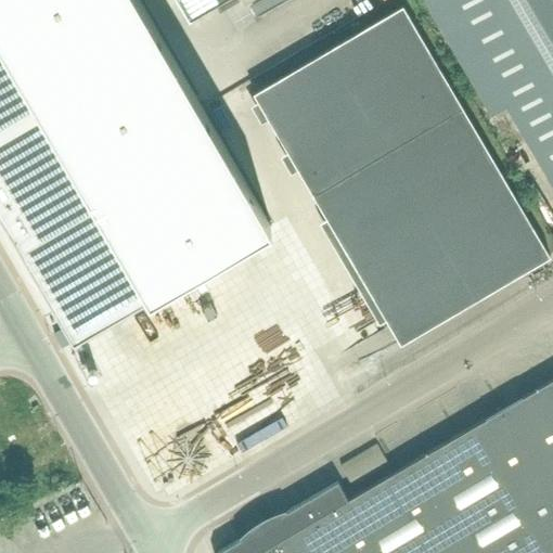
[(139,0),(0,0),(0,215),(75,343),(272,228),(139,0)]
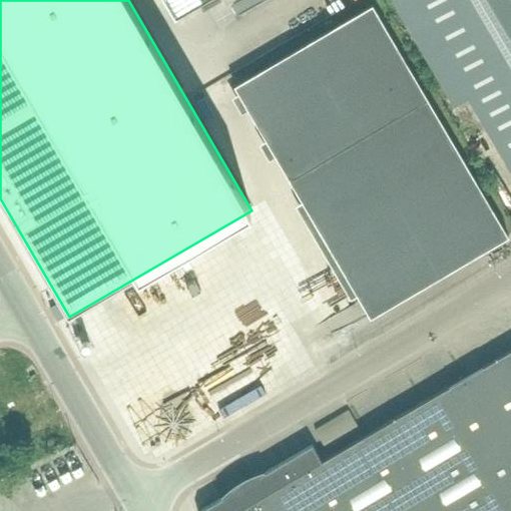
[(164,0),(176,20),(211,0),(164,0)]
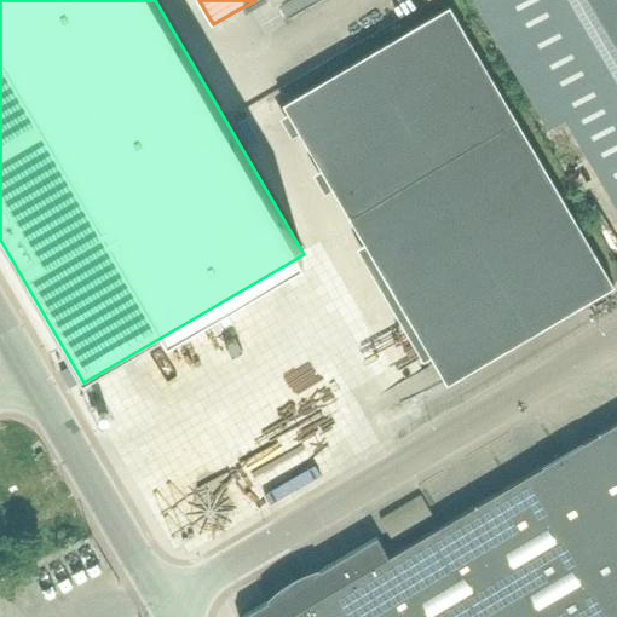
[(448,385),(615,287),(450,7),(283,105),(448,385)]
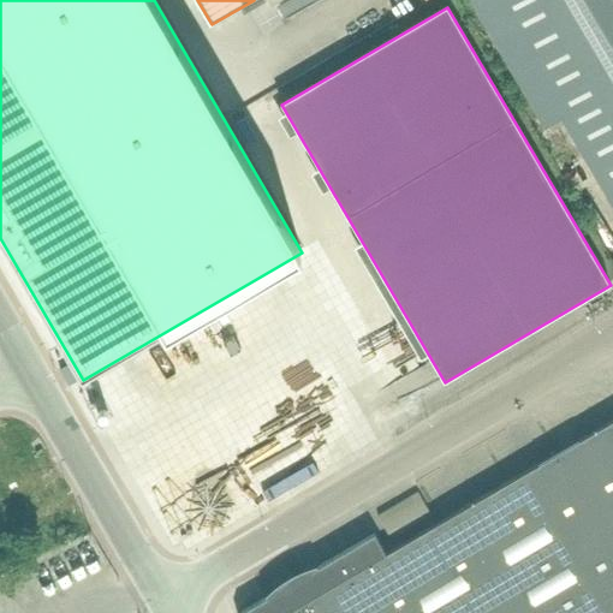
[(70,364),(59,370),(69,386),(79,380),(70,364)]
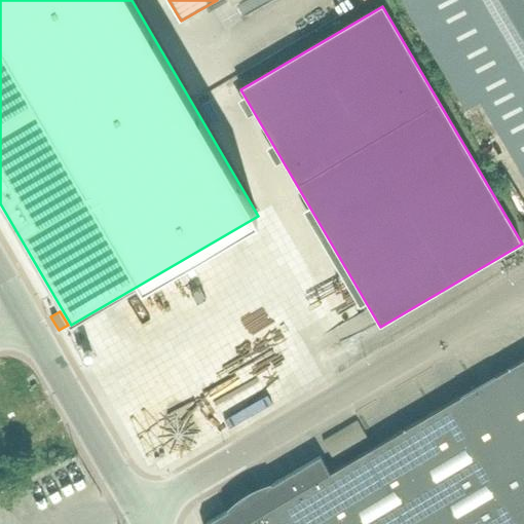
[(523,361),(331,475),(321,457),(291,475),(252,498),(250,504),(240,510),(237,507),(223,515),(210,523),(523,523),(523,361)]
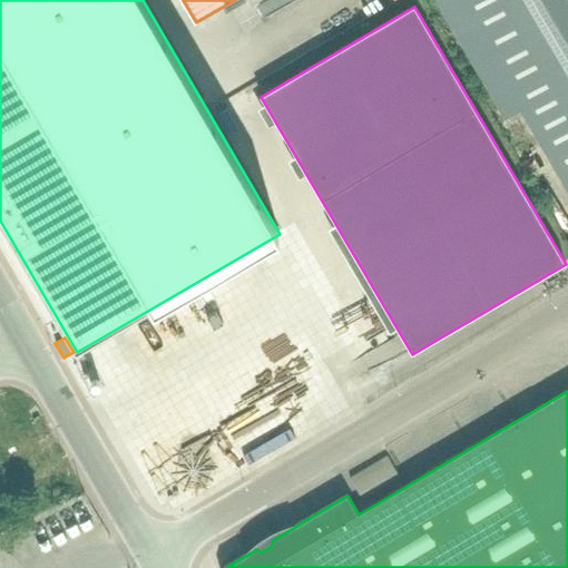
[(176,458),(185,480),(211,470),(202,448),(176,458)]
